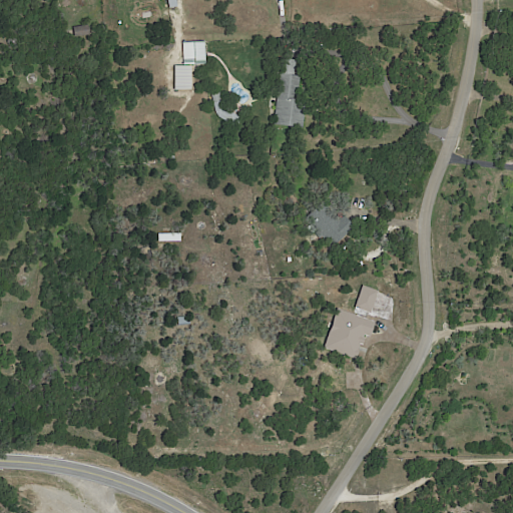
[(172,7),(170,0),(179,0),(181,7),(172,8),(172,7)]
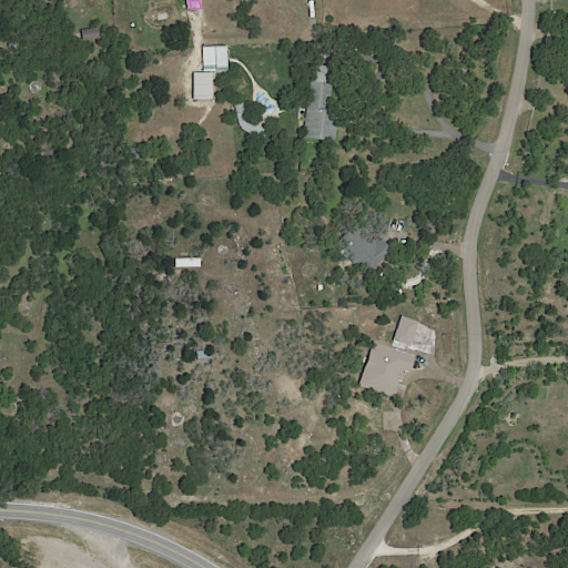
[(81,31),(99,29),(101,39),(83,42),(81,31)]
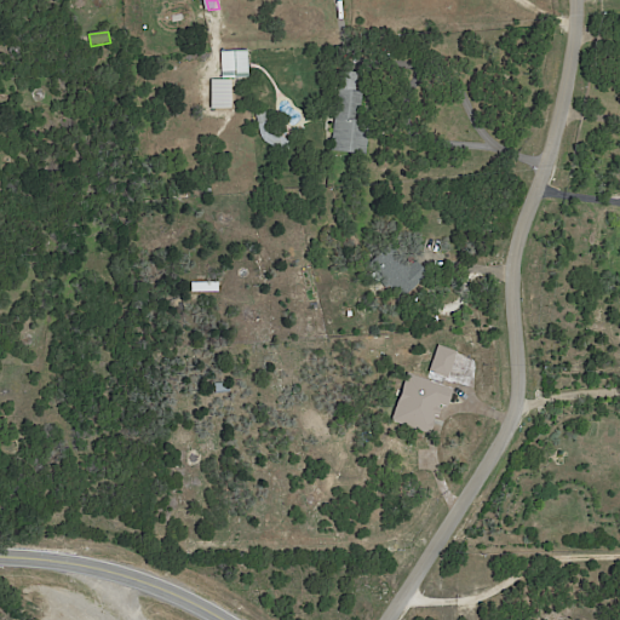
[(248,76),(222,78),(220,50),(247,49),(248,76)]
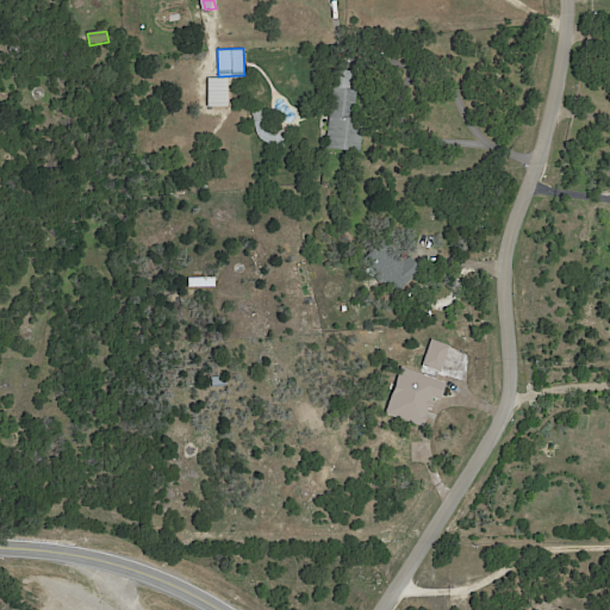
[(356,111),(356,118),(367,120),(363,151),(325,148),(335,89),(334,89),(336,69),(354,72),(352,89),(359,89),(356,111)]
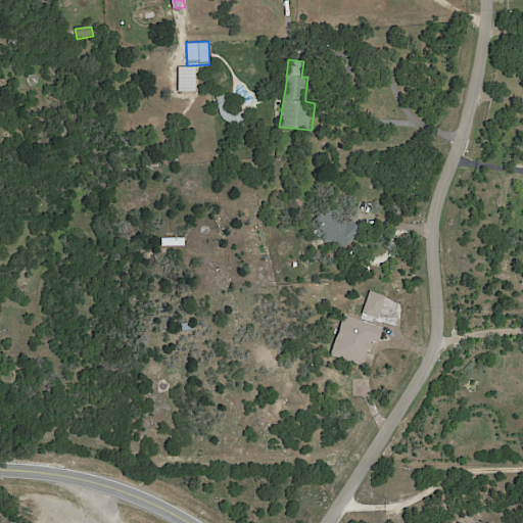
[(177,91),(177,65),(193,65),(194,91),(177,91)]
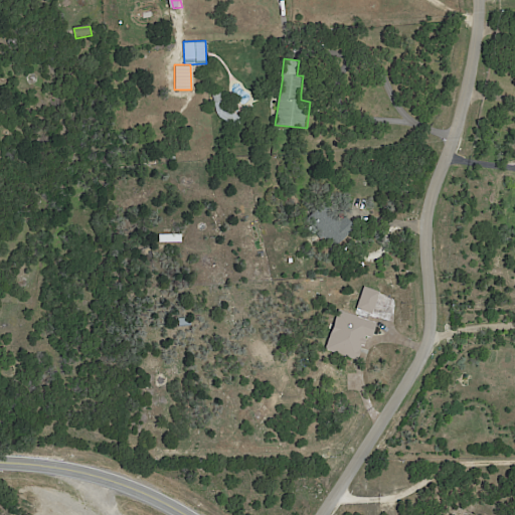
[(211,95),(220,93),(222,102),(213,104),(211,95)]
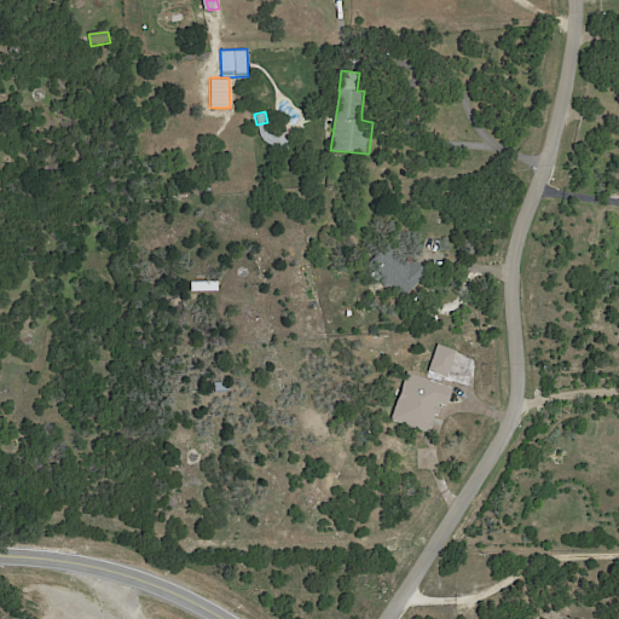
[(408,260),(412,265),(418,260),(429,272),(423,277),(424,279),(403,299),(371,262),(393,243),(408,260)]
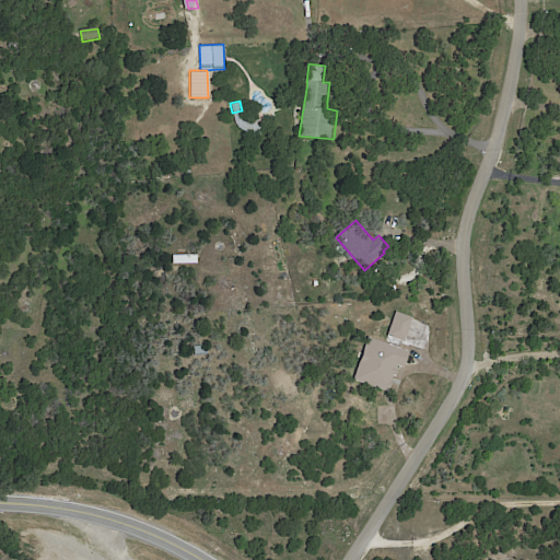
[(176,263),(176,254),(200,254),(200,263),(176,263)]
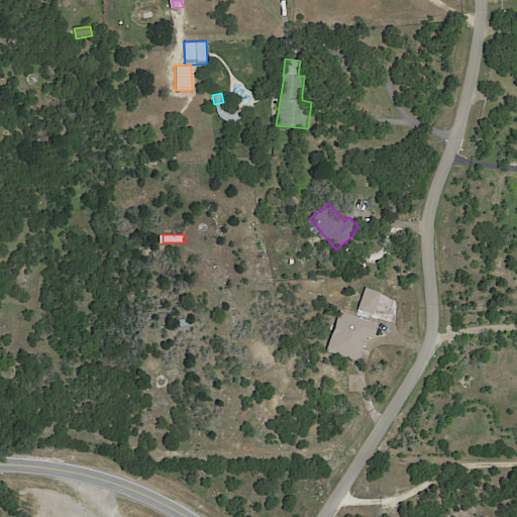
[(397,298),(392,314),(376,308),(372,319),(356,314),(367,287),(397,298)]
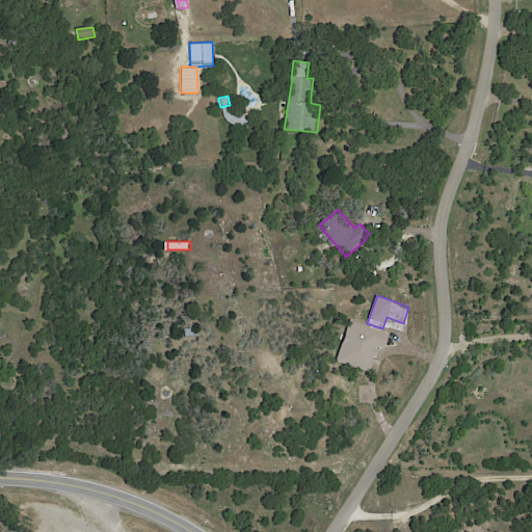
[(381,331),(390,335),(384,349),(379,347),(371,371),(339,358),(351,325),(357,328),(360,323),(381,331)]
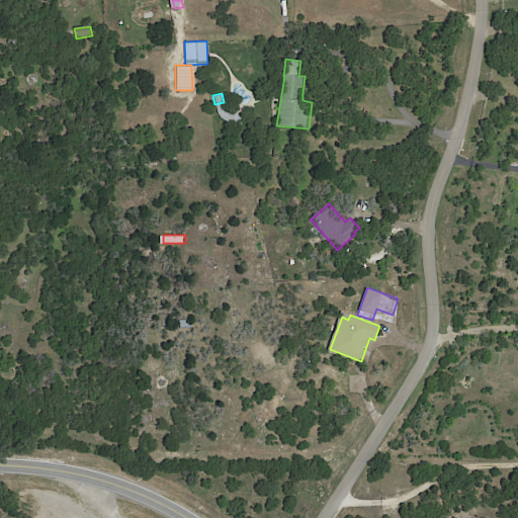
All buildings are outlined.
